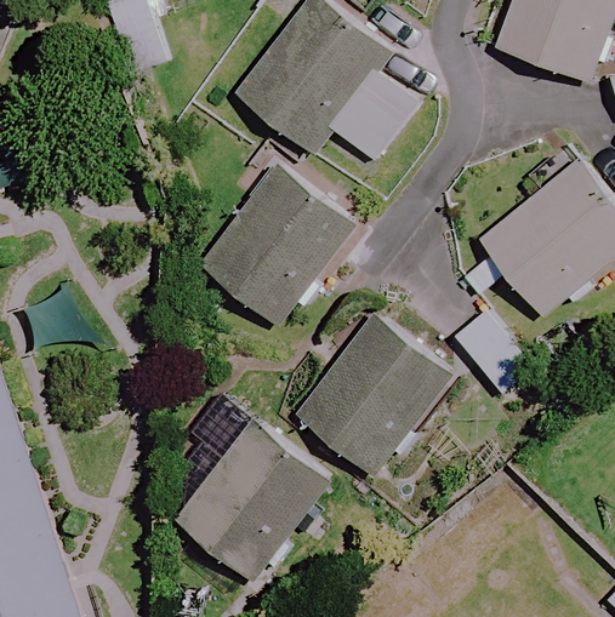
[(95,0),(113,60),(155,47),(146,12),(160,9),(157,0),(95,0)]
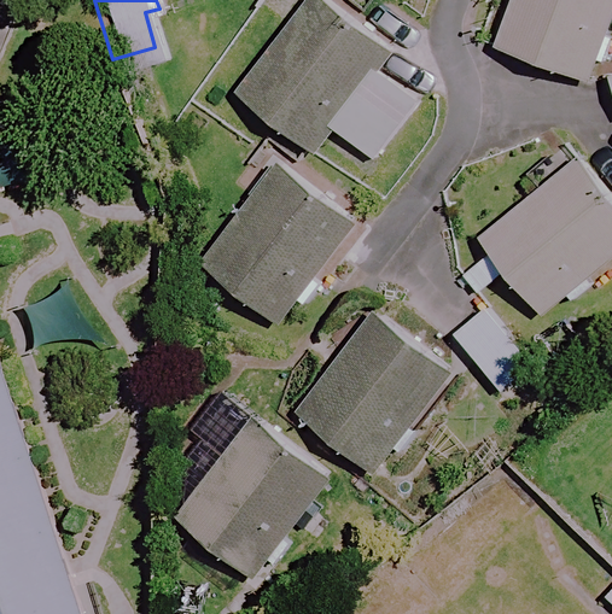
[(427,85),(320,0),(304,0),(231,94),(308,155),(328,129),(367,159),(427,85)]
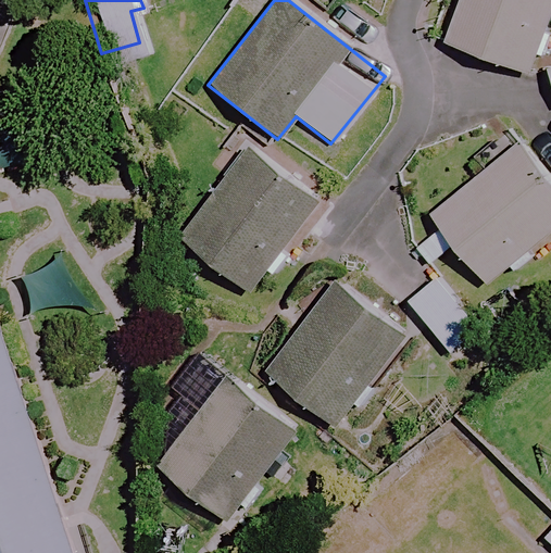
[(550,1),(550,0),(455,0),(439,41),(522,75),(550,1)]
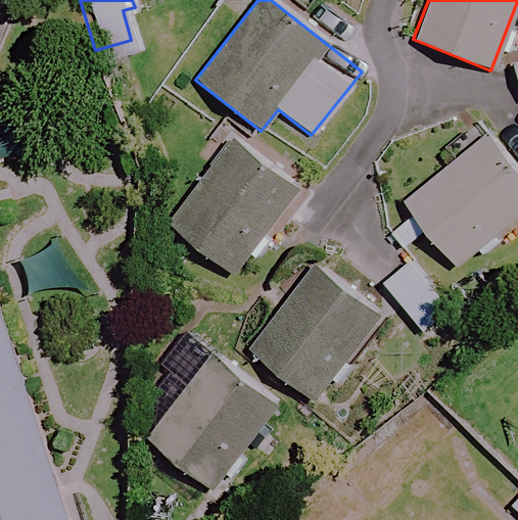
[(517,214),(517,176),(484,135),(401,202),(454,267),(517,214)]
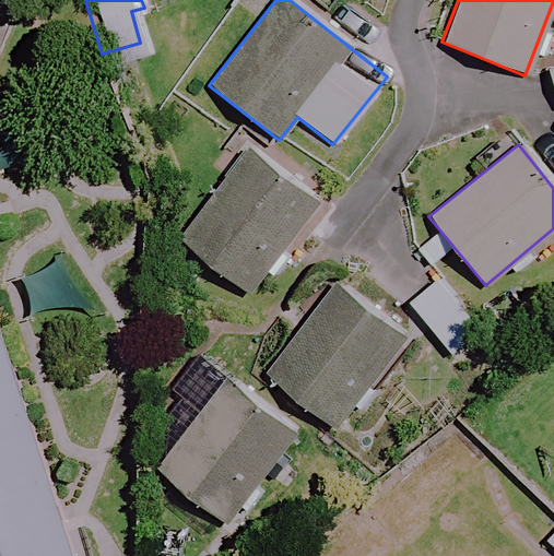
[(281,176),(250,151),(178,239),(248,296),(331,194),(292,163),(281,176)]
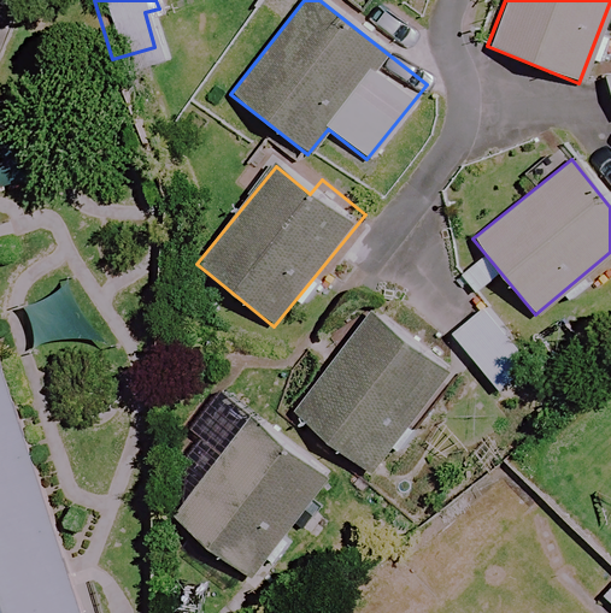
[(528,365),(482,307),(447,334),(493,392),(528,365)]
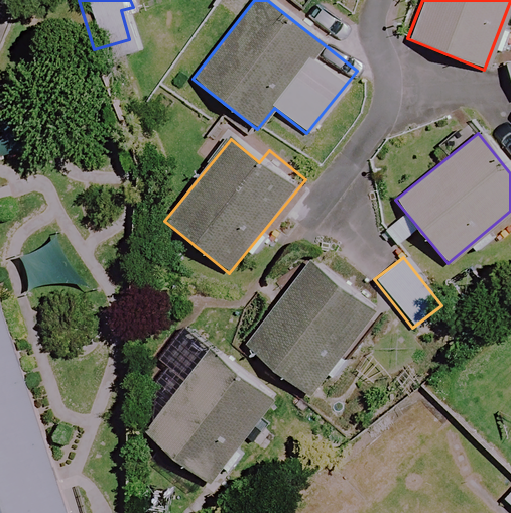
[(371,313),(305,262),(242,345),(307,396),(371,313)]
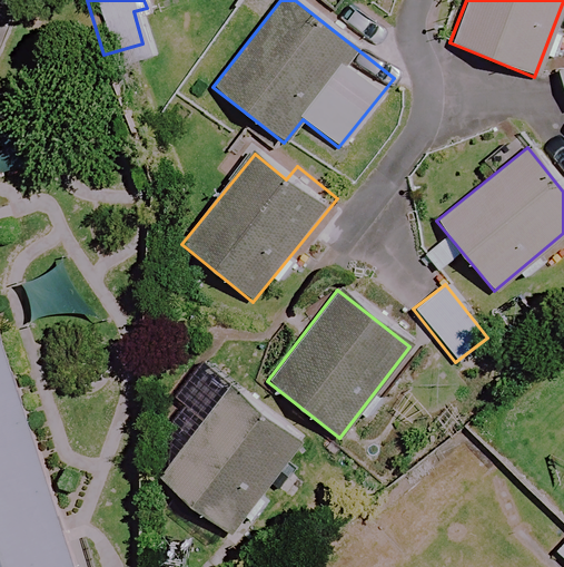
[(0,566),(78,566),(0,319),(0,566)]
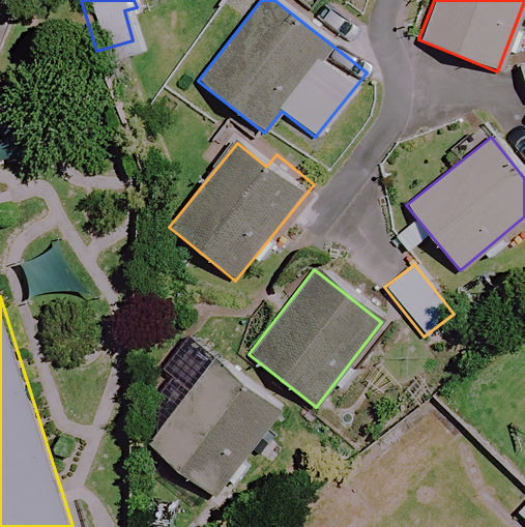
[(281,410),(214,360),(149,445),(215,496),(281,410)]
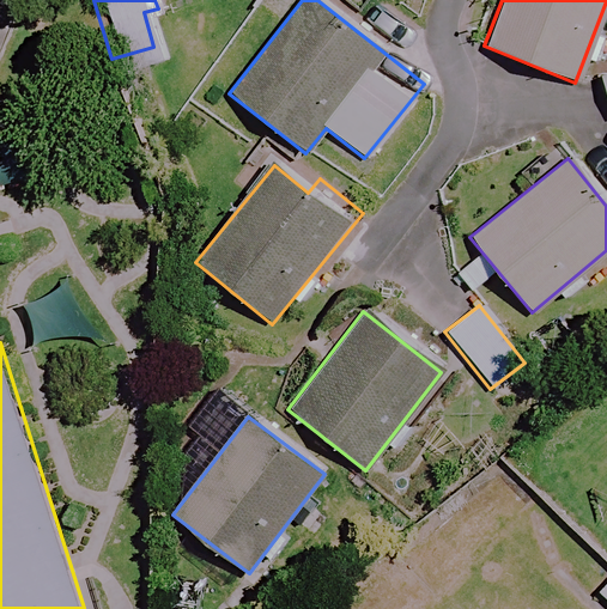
[(606,577),(594,590),(606,602),(606,577)]
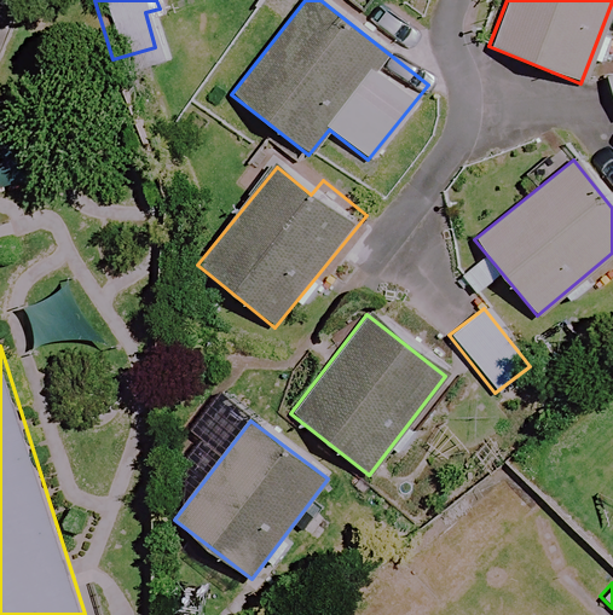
All buildings are outlined.
